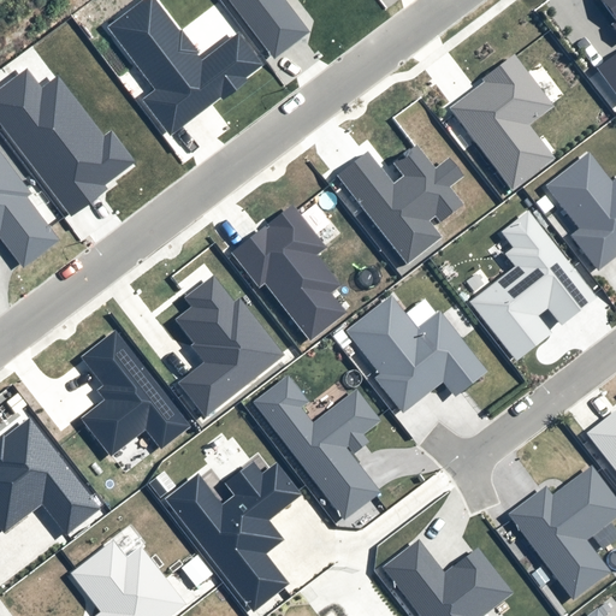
[(238,33),(202,60),(157,0),(144,0),(107,29),(154,89),(143,99),(171,136),(264,65),(238,33)]
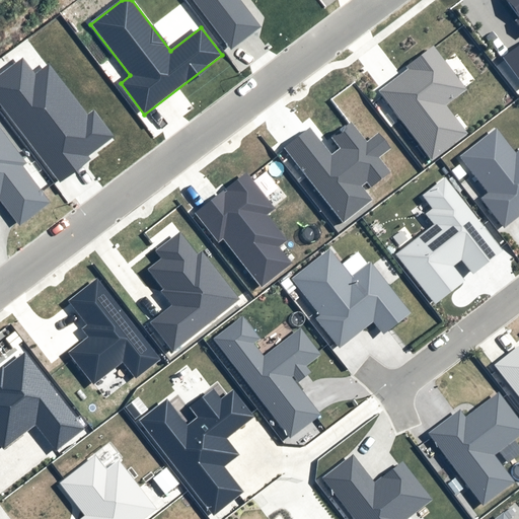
[(193,0),(231,49),(261,26),(239,0),(193,0)]
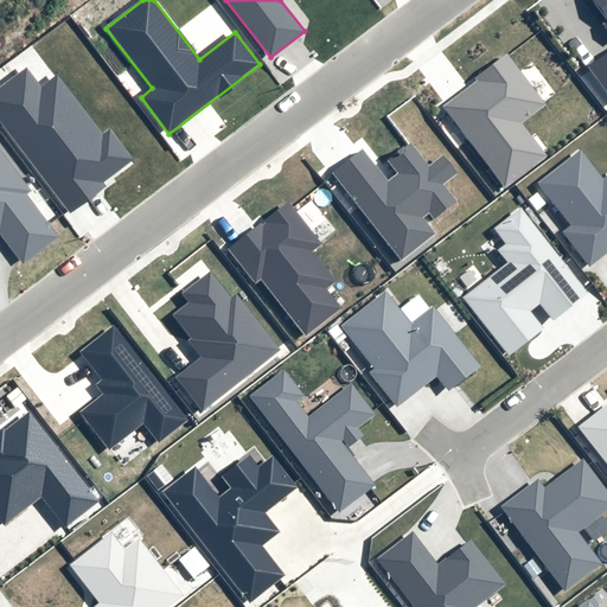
[(606,55),(587,70),(606,96),(606,0),(589,0),(606,24),(601,27),(606,34),(606,55)]
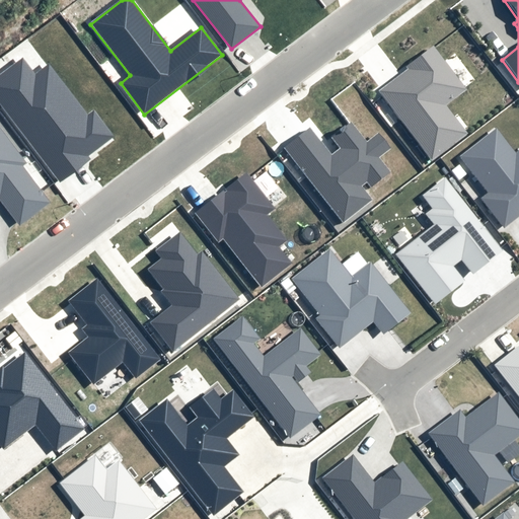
[(466,135),(445,107),(466,91),(433,48),(405,68),(408,71),(378,93),(431,162),(466,135)]
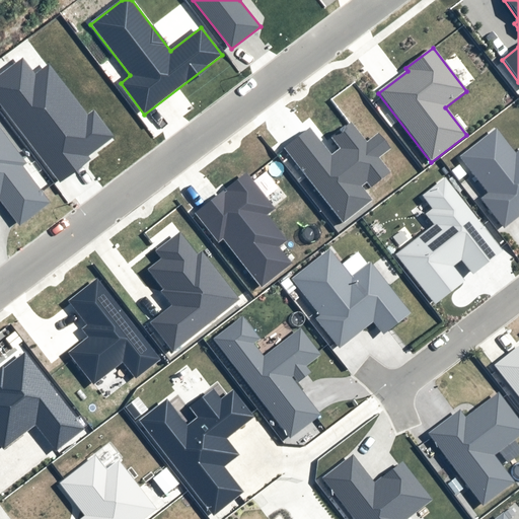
[(48,64),(33,74),(20,57),(0,72),(0,104),(56,178),(113,136),(92,108),(85,114),(48,64)]
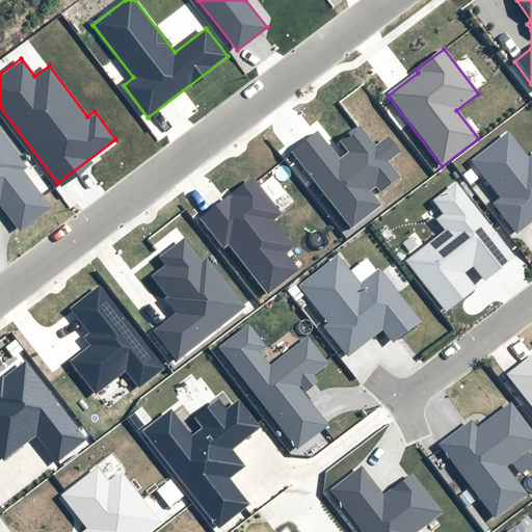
[(389,136),(376,147),(358,125),(339,140),(348,153),(341,159),(318,131),(291,152),(352,229),(382,205),(371,191),(376,187),(380,192),(400,177),(389,162),(401,152),(389,136)]
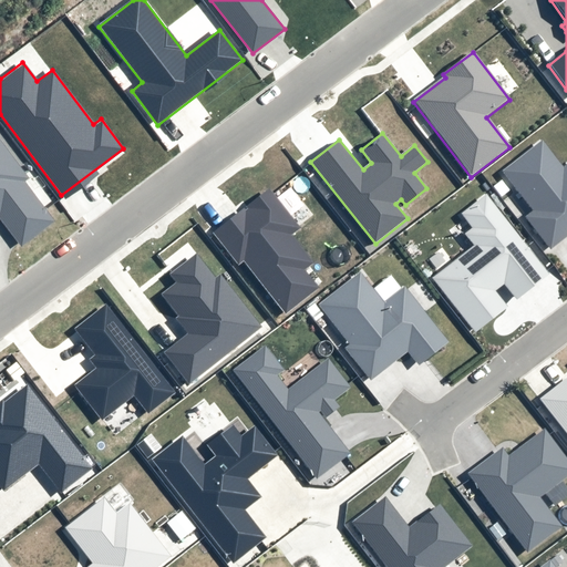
[(0,219),(20,245),(53,219),(23,181),(29,176),(0,138),(0,219)]
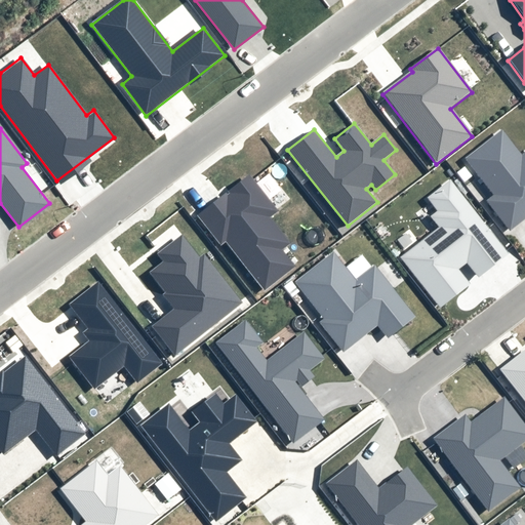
[(466,161),(493,196),(486,202),(511,232),(524,219),(524,153),(522,156),(502,131),(466,161)]
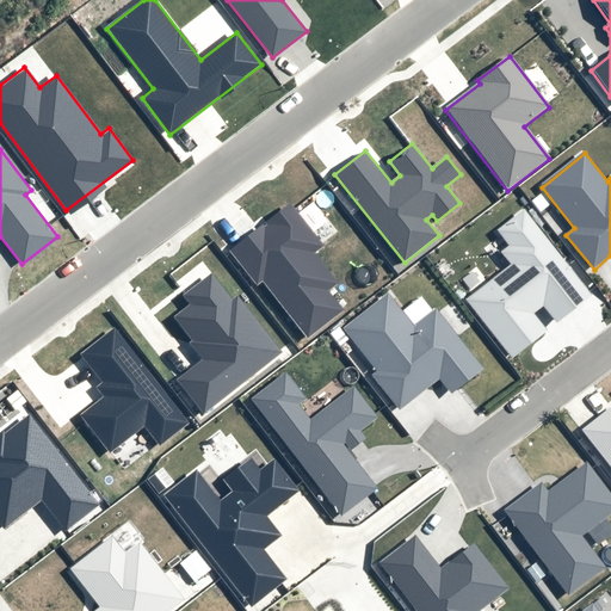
[(339,284),(315,254),(322,248),(289,207),(230,252),(258,287),(265,281),(310,338),(343,313),(328,292),(339,284)]
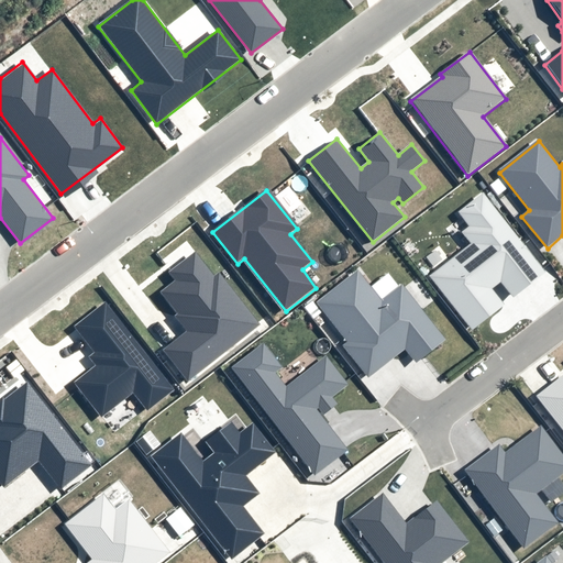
[(462,233),(471,244),(428,276),(471,332),(504,307),(490,289),(499,284),(511,299),(545,274),(483,194),(456,213),(467,228),(462,233)]
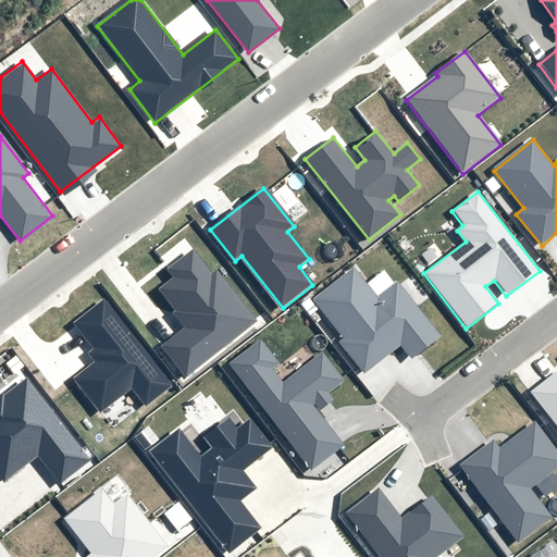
[(172,279),(157,289),(174,312),(172,313),(184,329),(160,348),(185,380),(257,323),(215,270),(210,274),(192,250),(165,271),(172,279)]
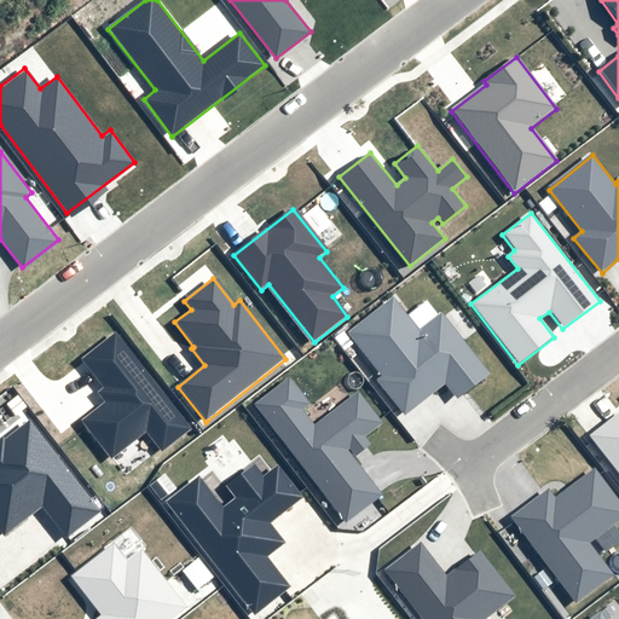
[(347,335),(380,379),(376,381),(404,417),(445,386),(456,400),(489,375),(441,313),(420,330),(394,299),(347,335)]
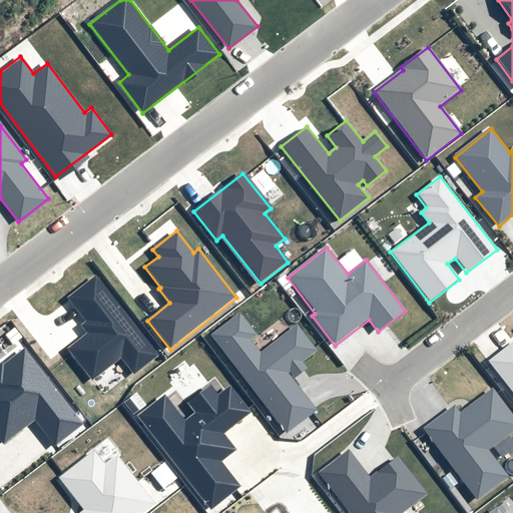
[(66,349),(92,381),(120,359),(133,376),(158,357),(93,278),(67,300),(86,323),(81,327),(86,333),(66,349)]
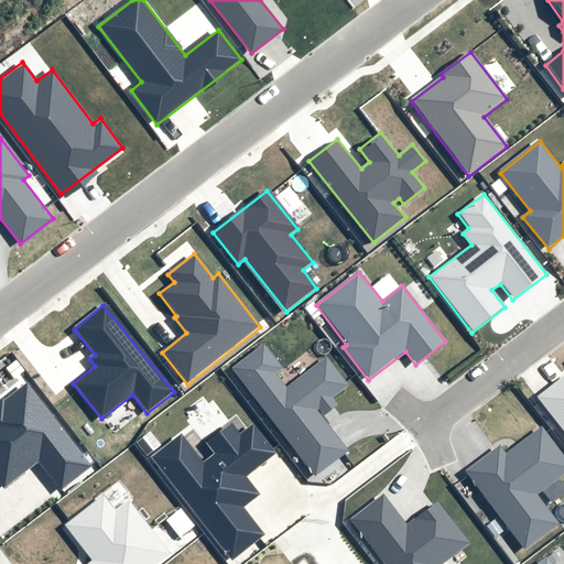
[(347,453),(315,412),(318,410),(323,416),(337,405),(332,399),(348,387),(326,358),(286,389),(275,375),(282,370),(263,345),(231,369),(315,478),(347,453)]
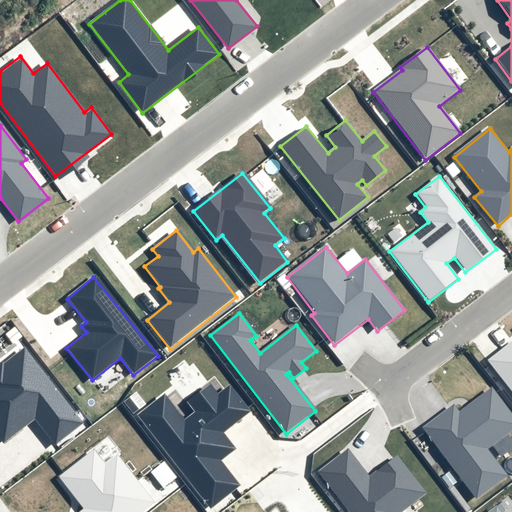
[(511,342),(486,362),(511,395),(511,342)]
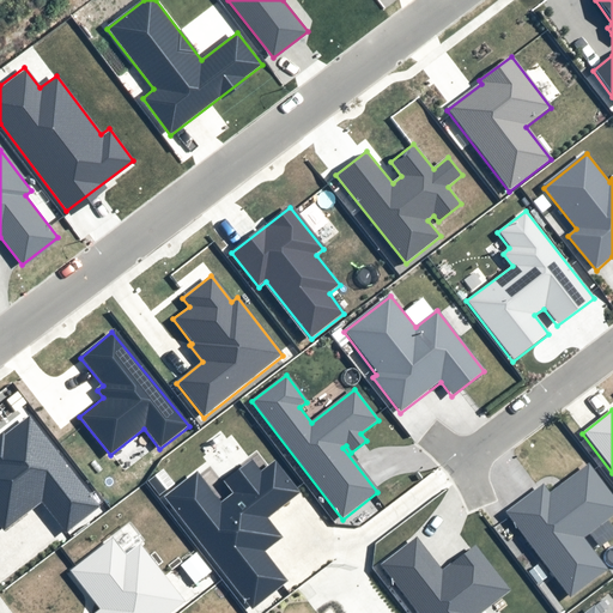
[(28,419),(4,438),(0,435),(0,525),(5,532),(41,503),(66,535),(99,509),(28,419)]
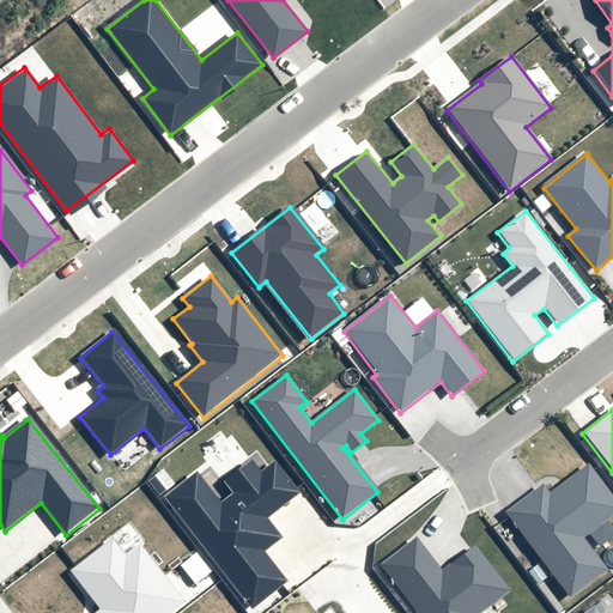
[(287,583),(263,554),(283,540),(267,520),(299,495),(274,462),(260,473),(250,461),(224,483),(234,493),(223,502),(199,472),(163,499),(252,612),(287,583)]
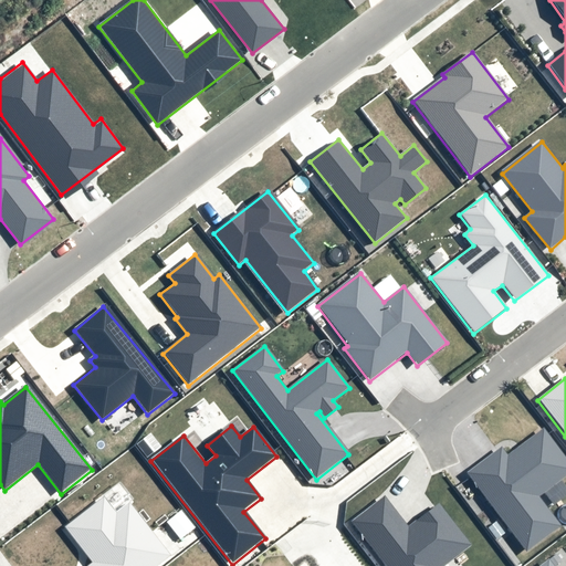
[(465,475),(526,553),(561,526),(538,498),(565,475),(565,460),(541,429),(505,457),(500,449),(465,475)]
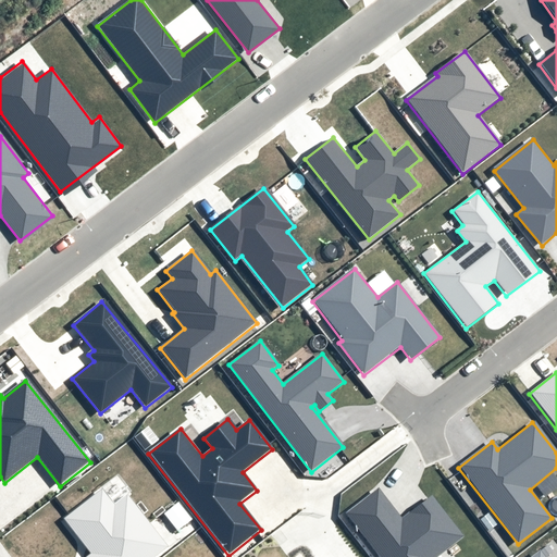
[(379,489),(346,514),(380,556),(438,556),(465,536),(433,495),(403,518),(379,489)]
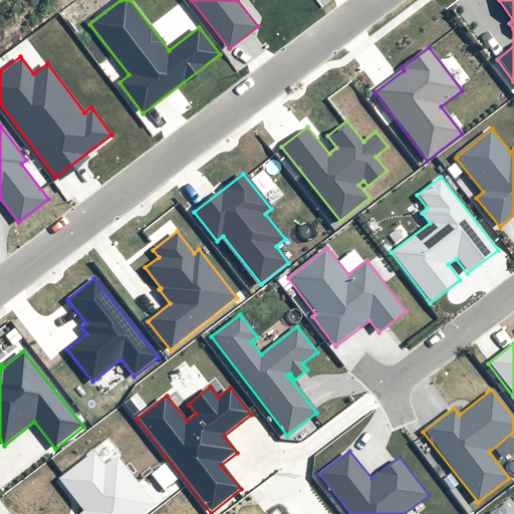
[(59,481),(83,512),(81,513),(143,513),(155,505),(116,458),(105,466),(94,453),(59,481)]
